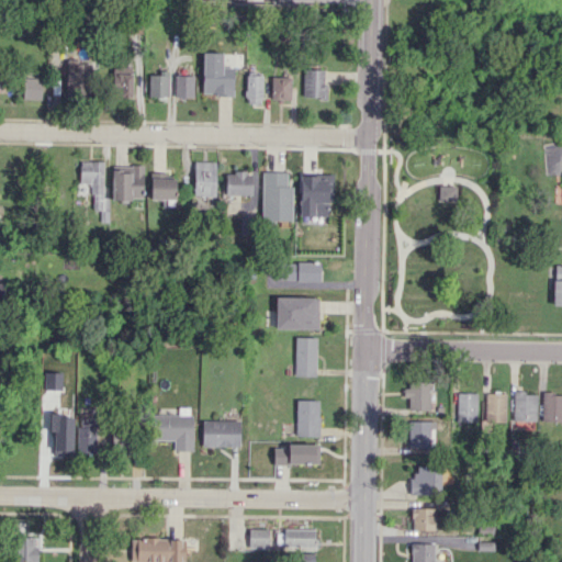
[(233,96),(233,66),(222,66),(222,53),(202,52),(202,94),(233,96)]
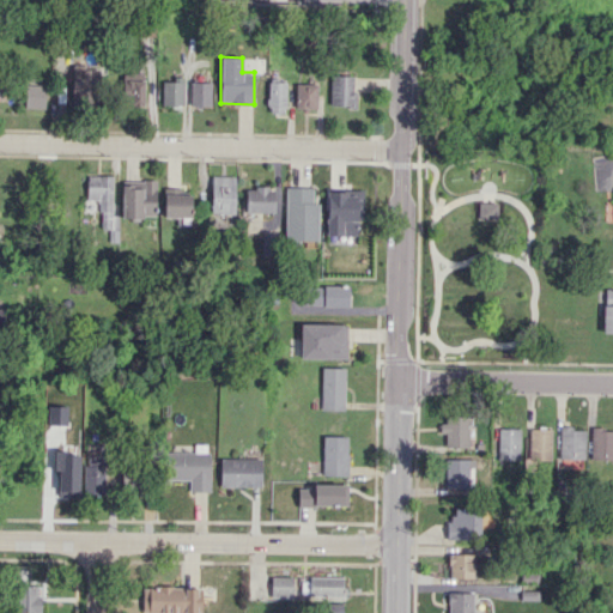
[(98,99),(96,65),(76,66),(77,101),(98,99)]
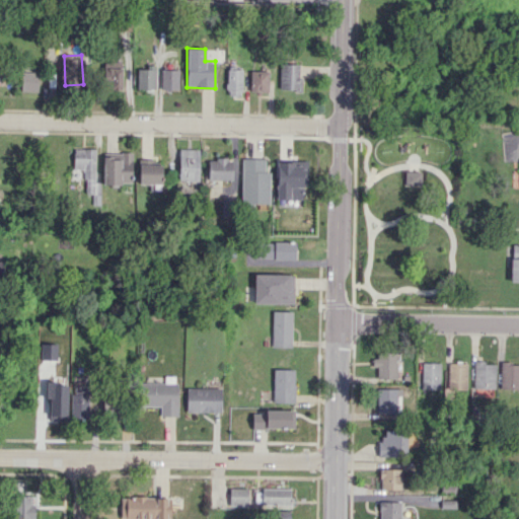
[(300,64),(279,64),(279,88),(300,88),(300,64)]
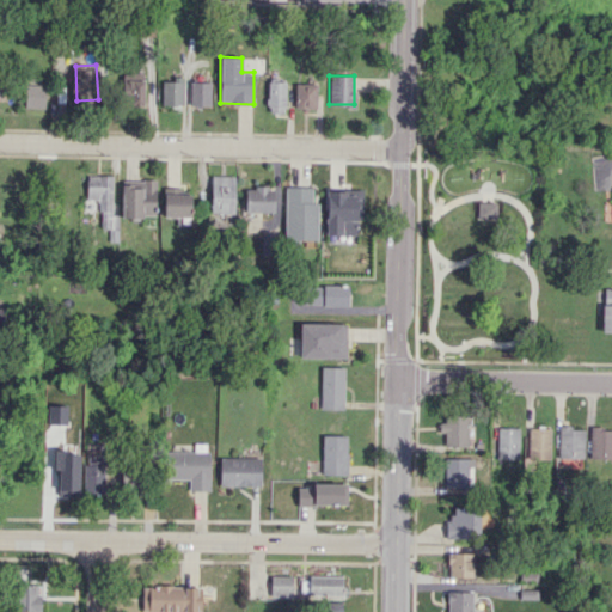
[(144,78),(122,78),(123,104),(144,104),(144,78)]
